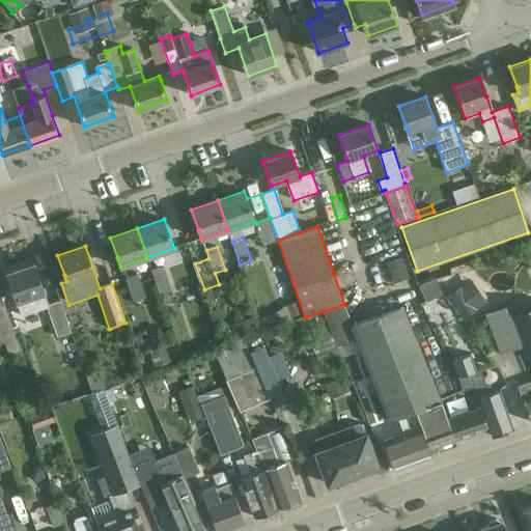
[(388,262),(394,282),(410,278),(402,257),(388,262)]
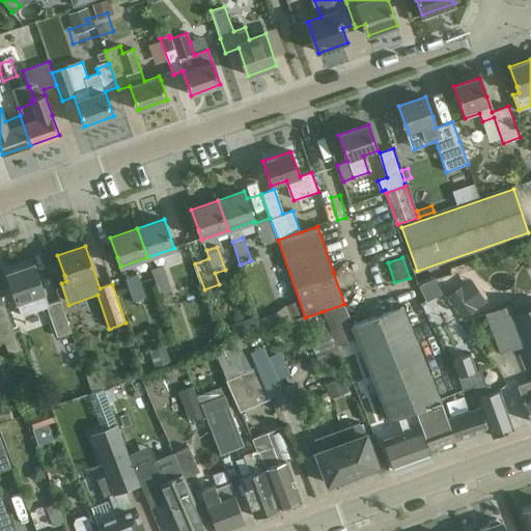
[(6,273),(14,292),(21,316),(47,308),(56,337),(71,332),(59,301),(48,305),(33,263),(6,273)]
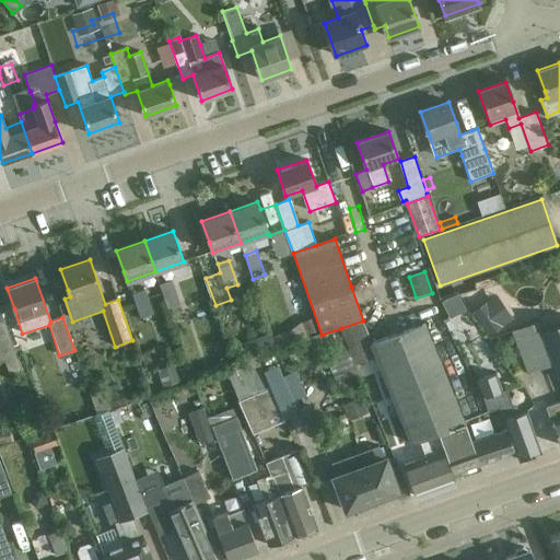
[(168,308),(181,304),(172,280),(160,284),(168,308)]
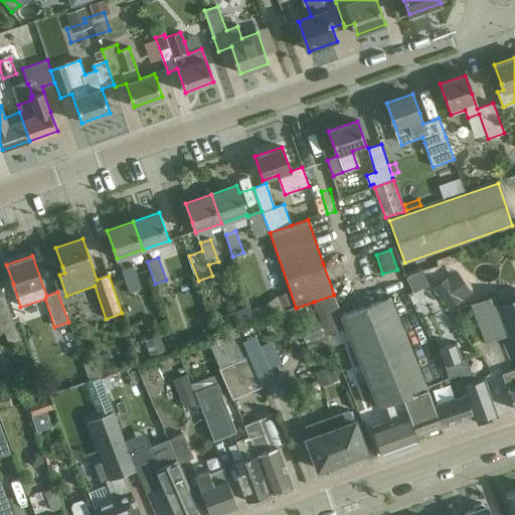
[(130,292),(141,289),(133,266),(122,270),(130,292)]
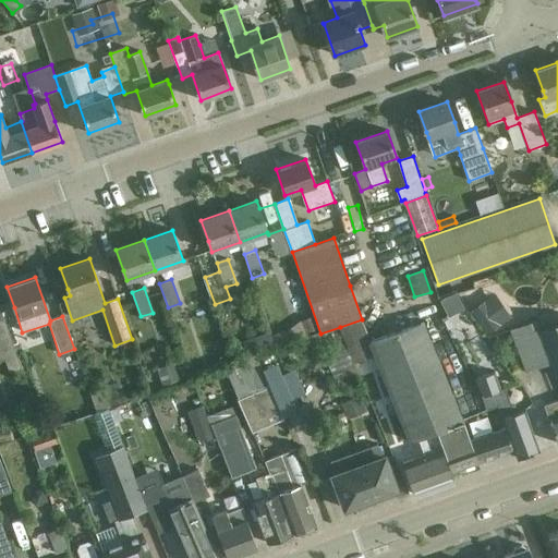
[(456,293),(440,301),(449,317),(464,310),(456,293)]
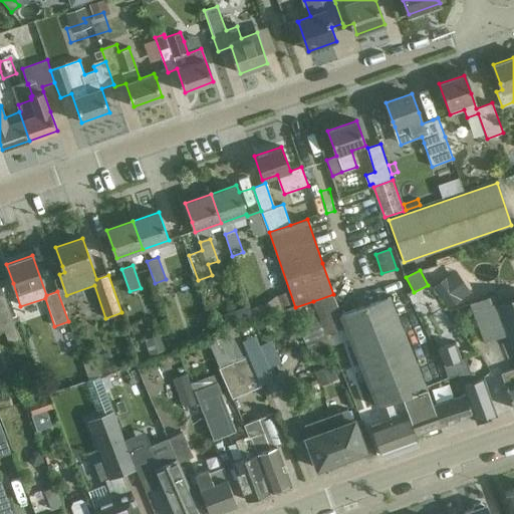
[(445,278),(435,285),(449,306),(460,299),(445,278)]
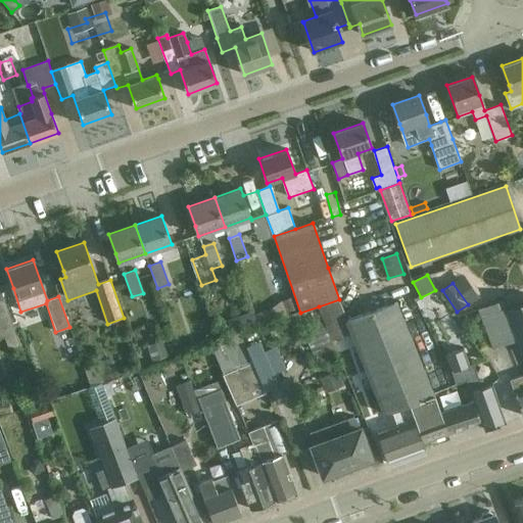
[(0,338),(3,337),(8,349),(19,345),(0,289),(0,338)]
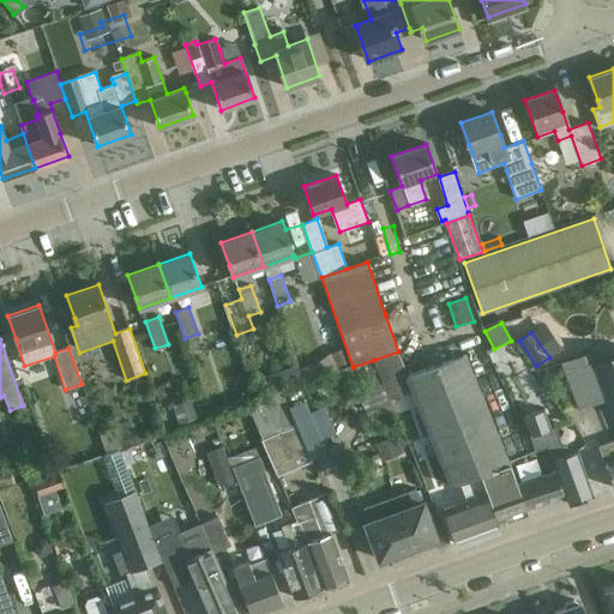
[(378,371),(379,374),(390,399),(411,391),(404,375),(407,374),(398,351),(374,360),(378,371)]
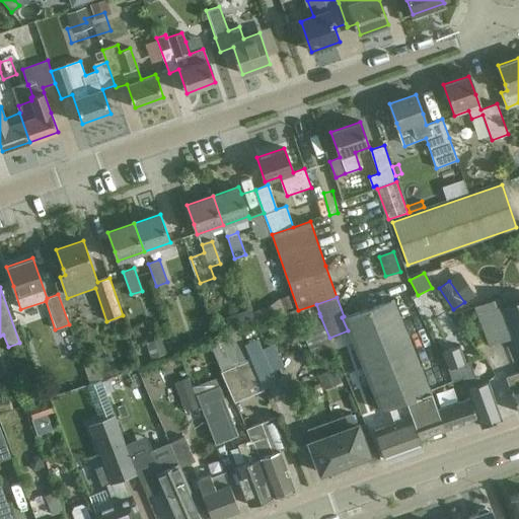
[(473,307),(489,346),(513,337),(502,305),(499,297),(473,307)]
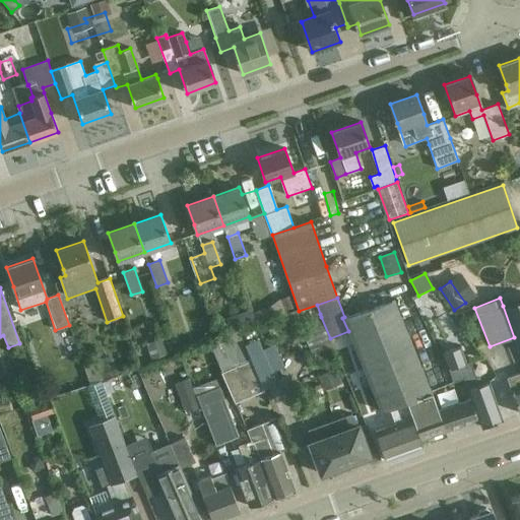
[(519,299),(503,306),(514,337),(519,351),(519,350),(519,299)]
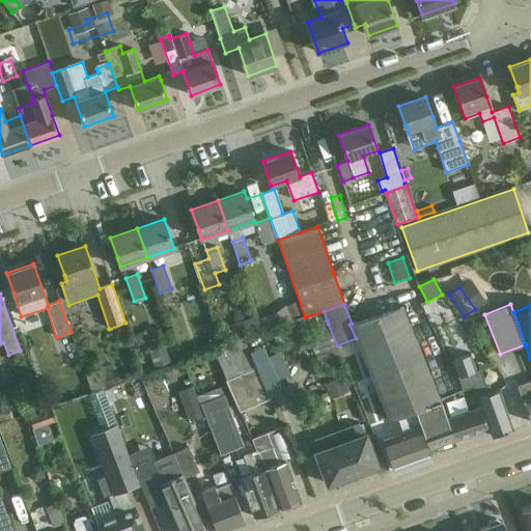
[(390,419),(398,416),(416,410),(425,407),(417,387),(427,383),(423,374),(414,379),(411,370),(420,366),(419,364),(423,362),(401,306),(352,324),(350,325),(356,338),(390,419)]
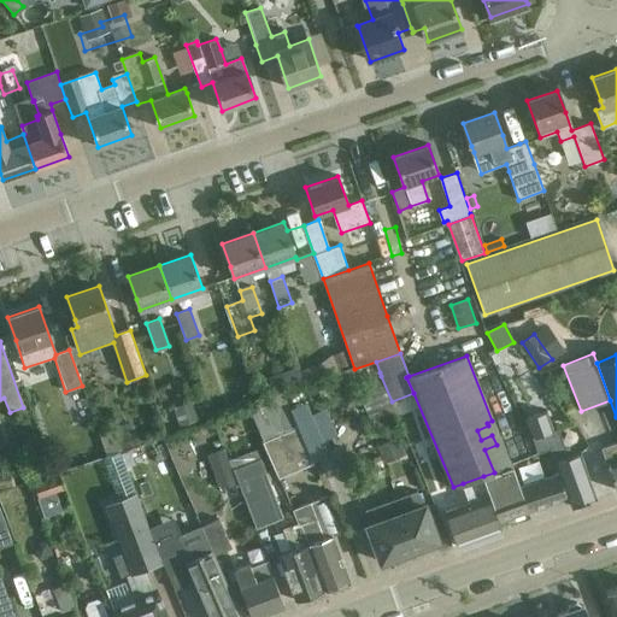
[(376,362),(354,369),(330,377),(338,391),(380,372),(376,362)]
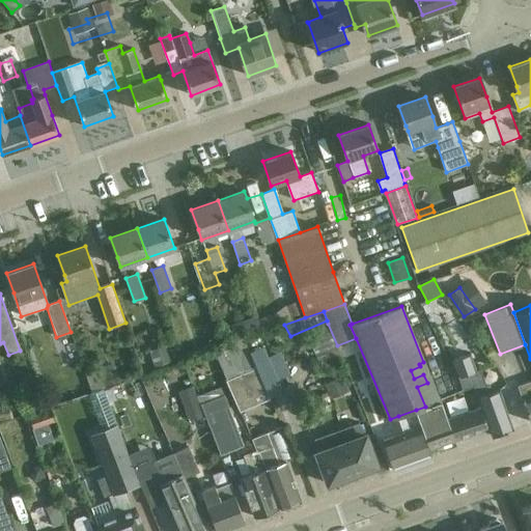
[(274,314),(258,318),(261,329),(262,331),(278,326),(274,314)]
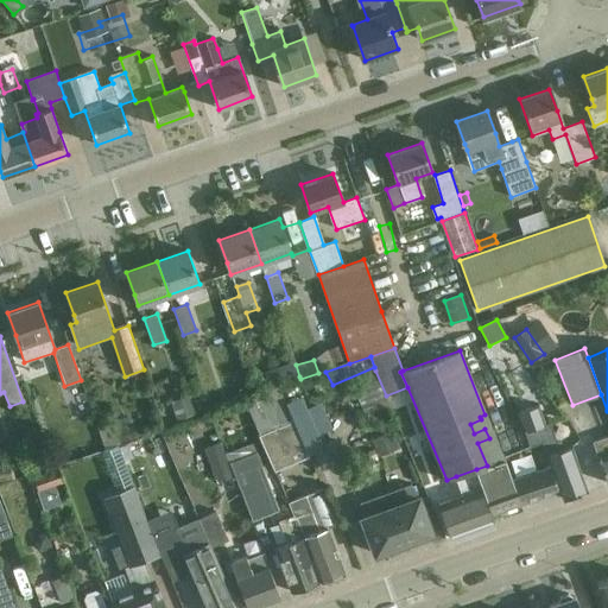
[(266,371),(271,387),(301,379),(299,377),(296,365),(296,362),(266,371)]
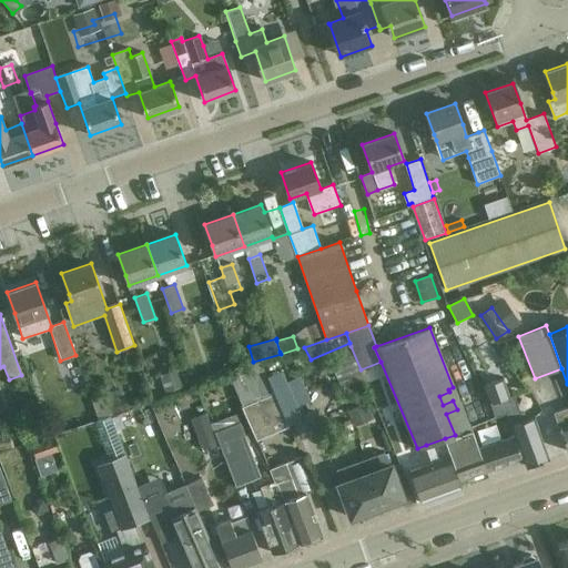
[(366,382),(361,369),(351,346),(333,354),(347,389),(366,382)]
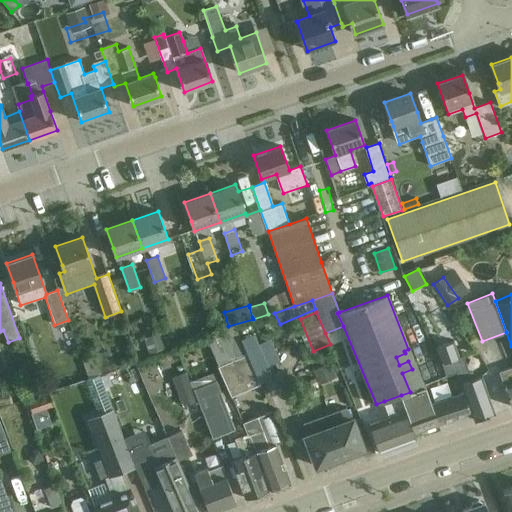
[(280,324),(274,313),(258,319),(266,338),(283,331),(280,324)]
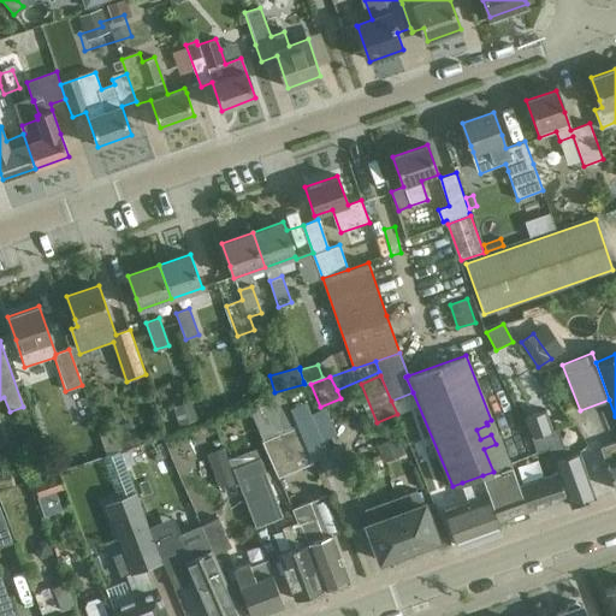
[(249,404),(262,442),(278,477),(312,461),(295,426),(284,392),(249,404)]
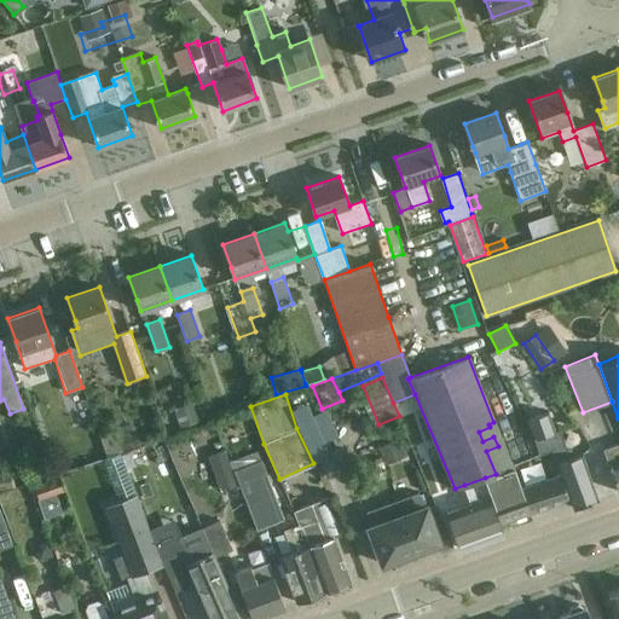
[(192,404),(174,411),(181,428),(198,422),(192,404)]
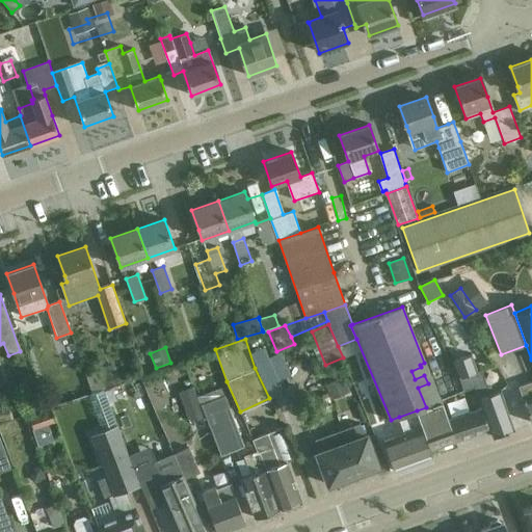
[(493,436),(513,429),(500,390),(489,394),(481,371),(479,372),(473,354),(464,357),(475,387),(476,392),(480,404),(482,408),(489,428),(493,436)]
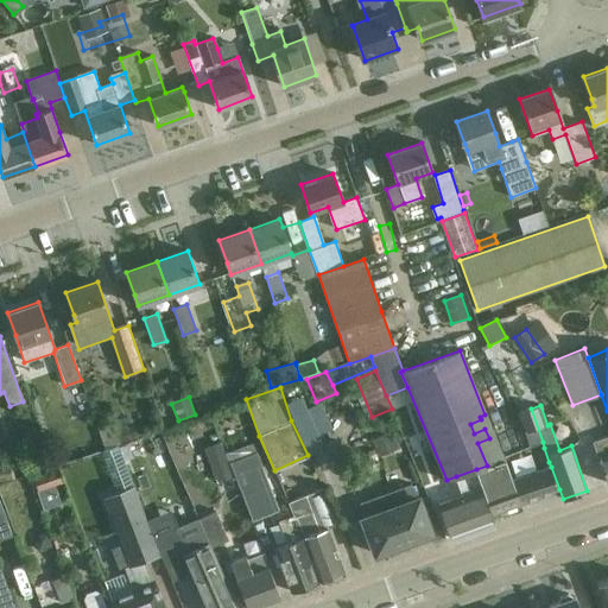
[(520,420),(530,447),(543,442),(531,409),(518,413),(520,420)]
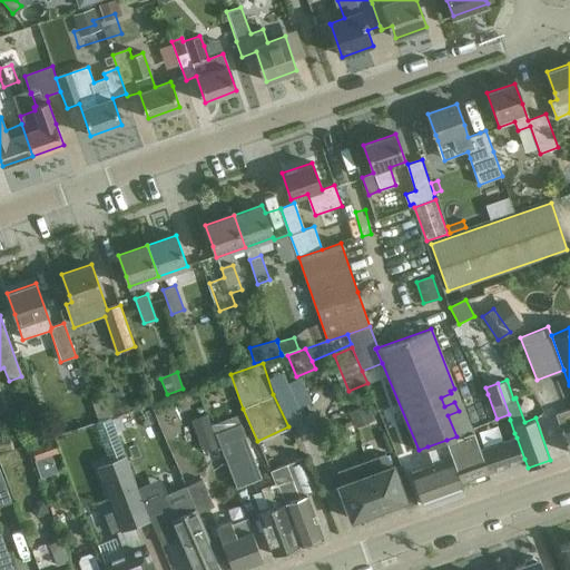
[(124,389),(109,393),(110,399),(106,400),(107,405),(94,410),(97,422),(130,411),(124,389)]
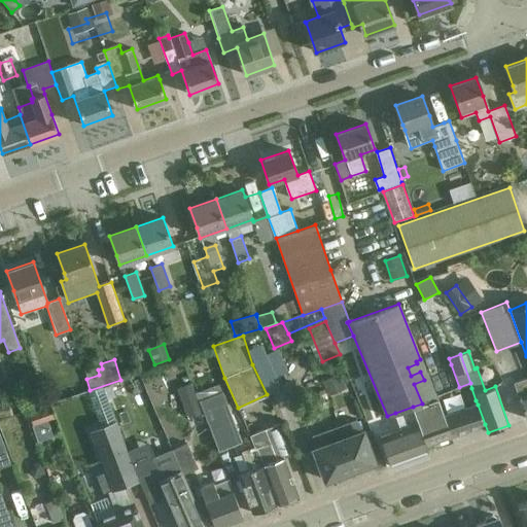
[(443,416),(438,405),(420,359),(416,361),(417,363),(408,367),(411,376),(420,372),(424,380),(414,384),(422,403),(413,407),(426,446),(438,441),(440,445),(448,442),(447,438),(451,436),(444,416),(443,416)]
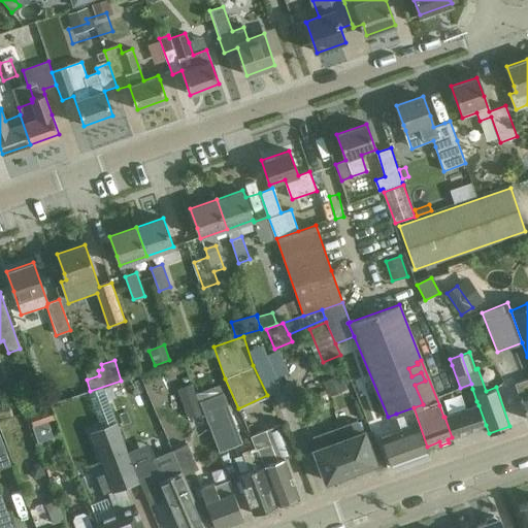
[(341,374),(324,382),(329,396),(347,389),(341,374)]
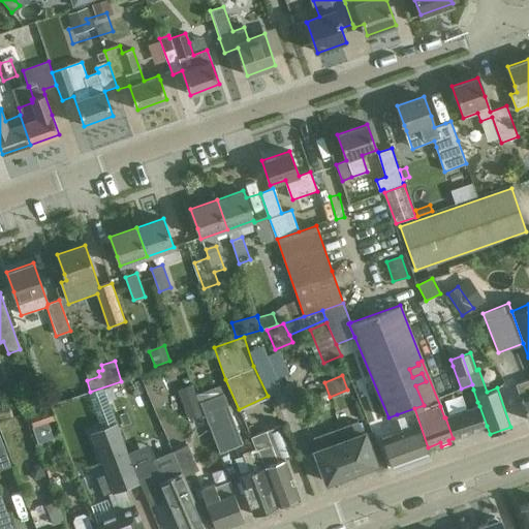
[(528,378),(515,383),(528,421),(528,419),(528,378)]
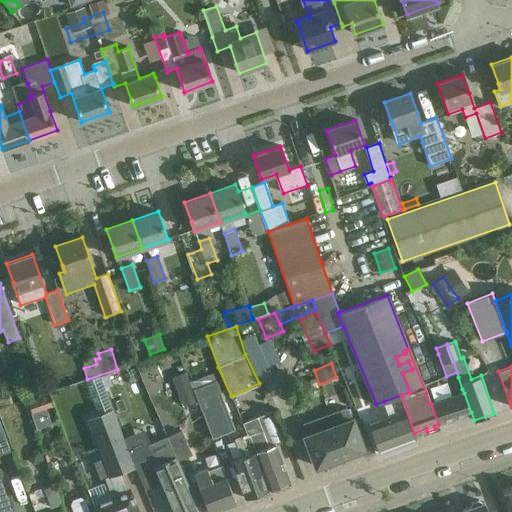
[(108,374),(100,377),(104,388),(112,385),(108,374)]
